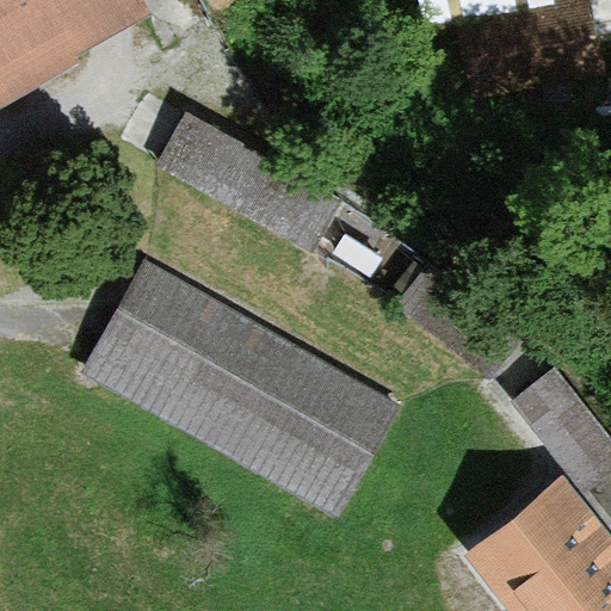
[(0,0),(0,111),(84,66),(75,61),(152,10),(143,0),(0,0)]
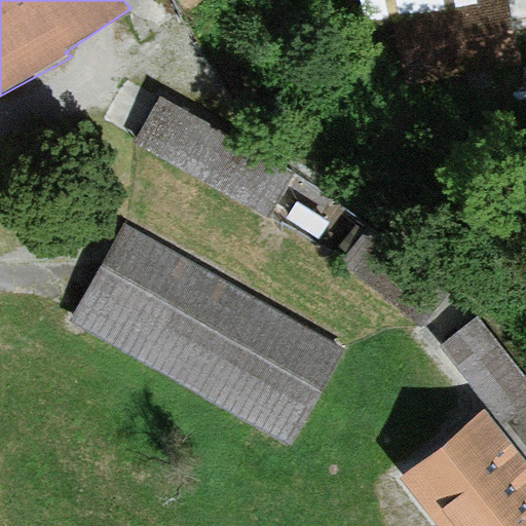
[(369,0),(371,16),(409,12),(415,82),(525,72),(525,68),(521,13),(485,17),(483,0),(369,0)]
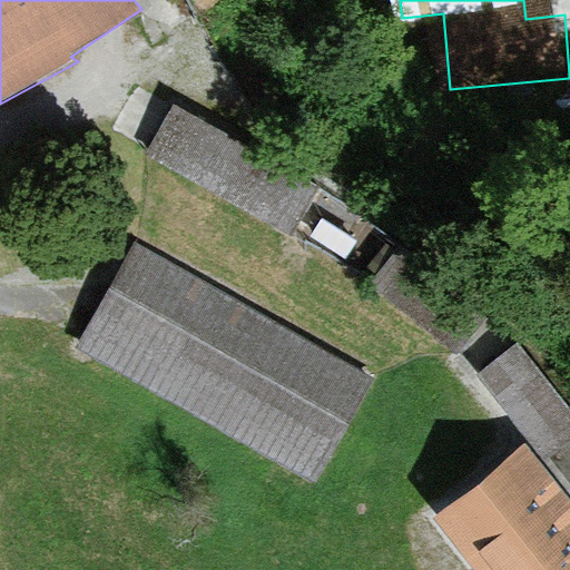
[(174,102),(147,153),(293,234),(320,184),(174,102)]
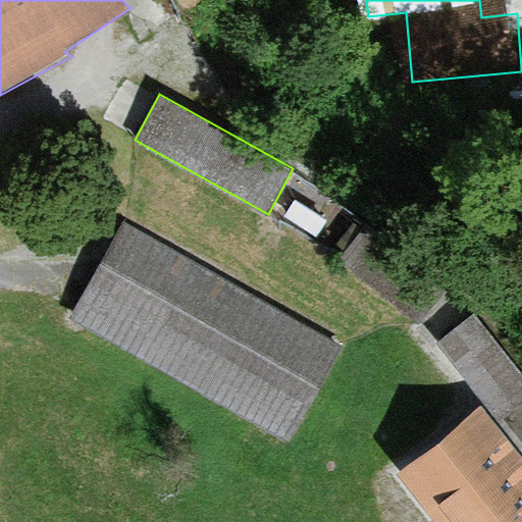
[(342,347),(126,222),(70,319),(285,444),(342,347)]
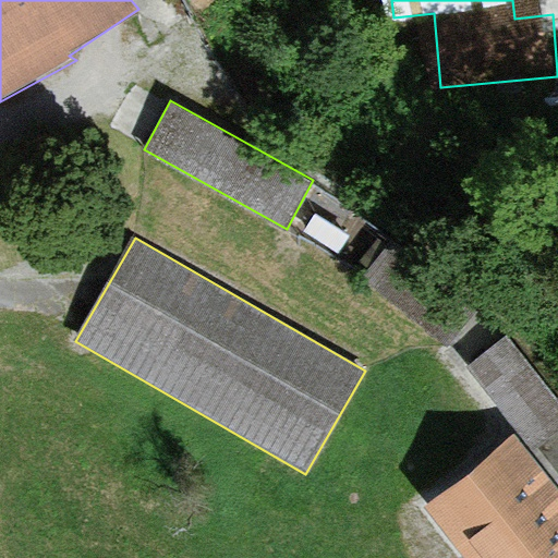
[(557,401),(506,337),(469,366),(534,448),(557,428),(557,401)]
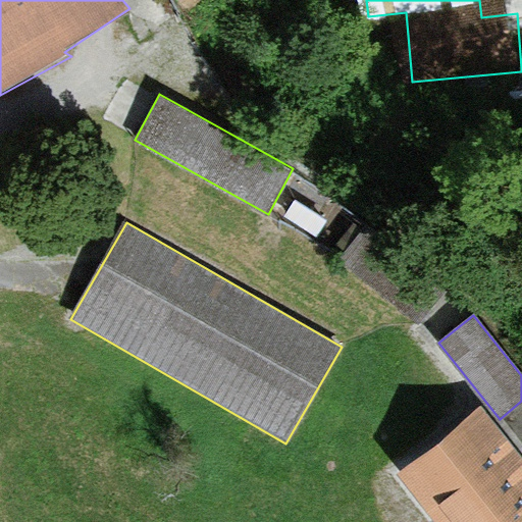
[(521,521),(521,455),(481,406),(393,477),(428,521),(521,521)]
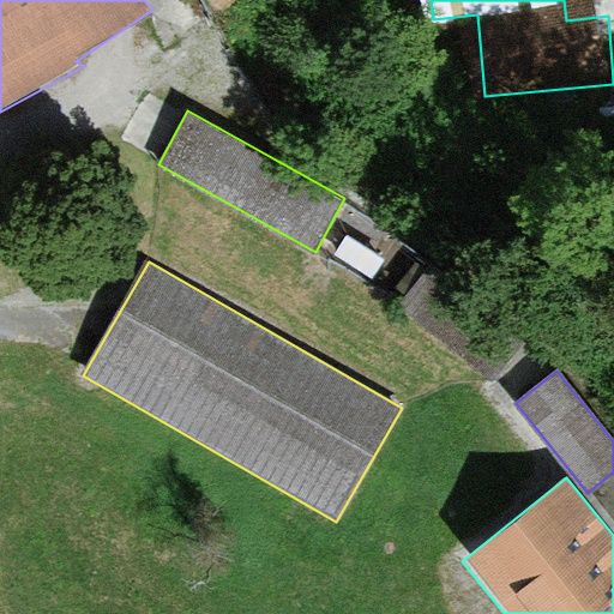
All buildings are outlined.
